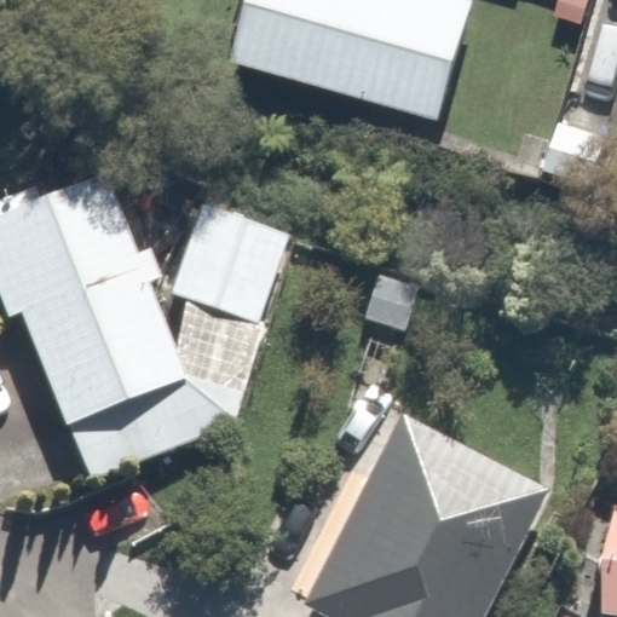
[(468,0),(212,0),(199,47),(433,119),(468,0)]
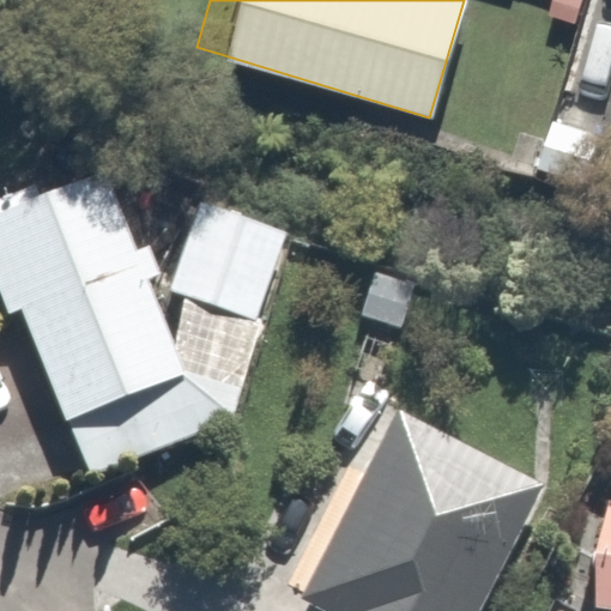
[(22,309),(88,476),(233,418),(242,391),(183,373),(147,283),(161,278),(147,246),(137,250),(102,163),(0,203),(0,294),(8,315),(22,309)]
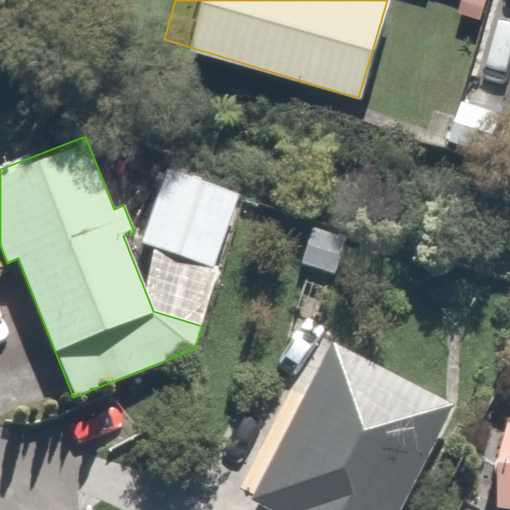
[(238,193),(165,169),(140,243),(214,267),(238,193)]
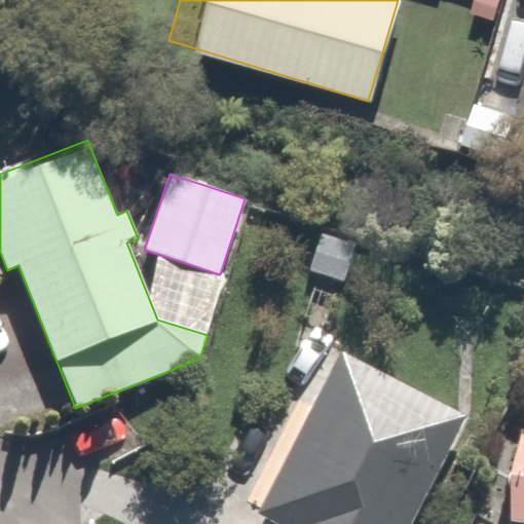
[(409,523),(465,413),(341,351),(257,519),(266,523),(409,523)]
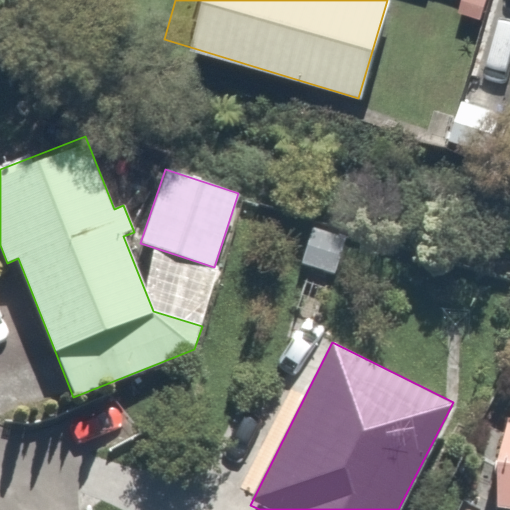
[(509,426),(507,426),(498,509),(509,509),(509,426)]
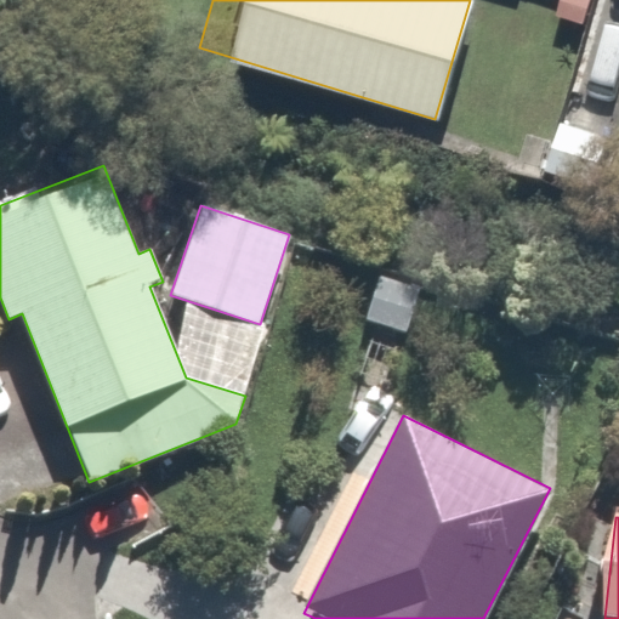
All buildings are outlined.
